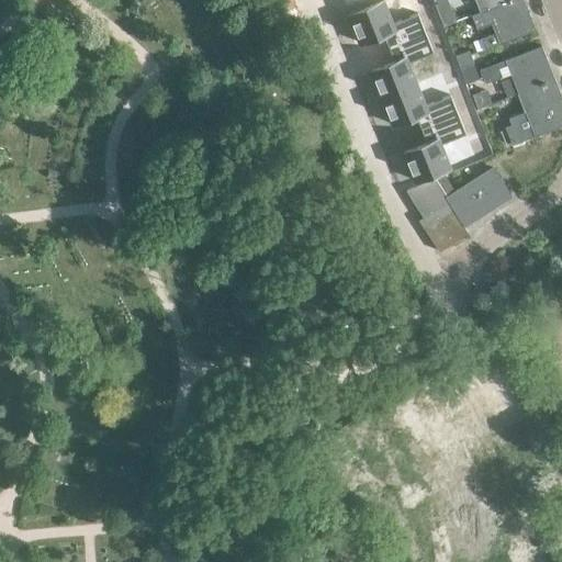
[(401,0),(359,0),(369,21),(395,10),(401,23),(434,9),(435,8),(430,0),(402,0),(401,0)]
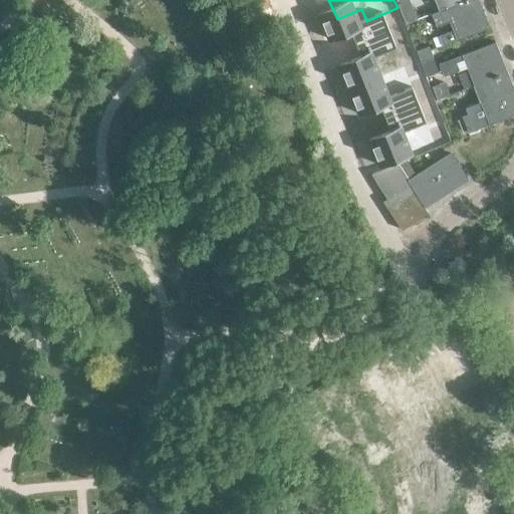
[(407,0),(396,0),(406,23),(415,20),(407,0)]
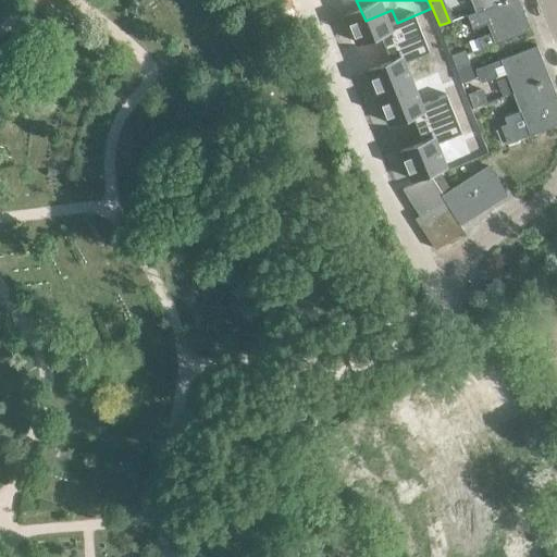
[(475,39),(479,49),(529,29),(517,0),(503,0),(474,12),(468,14),(472,27),(485,23),(490,34),(475,39)]
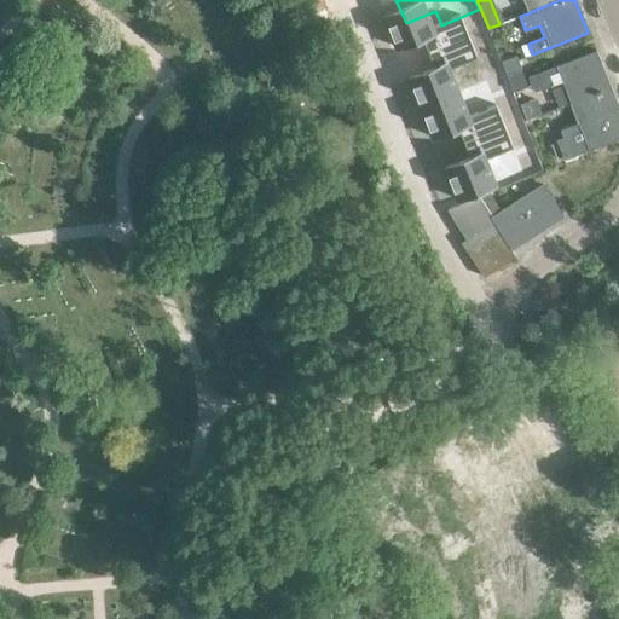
[(521,0),(527,13),(559,0),(521,0)]
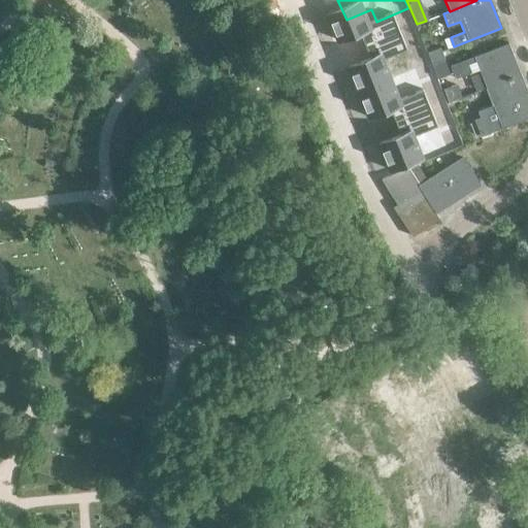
[(383,35),(357,46),(368,71),(401,56),(393,36),(416,26),(407,8),(376,22),(383,35)]
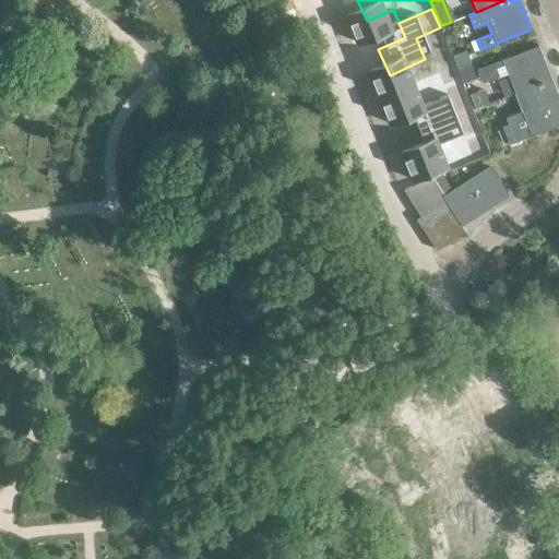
[(514,94),(551,80),(538,47),(477,72),(483,84),(500,78),(497,71),(504,68),(514,94)]
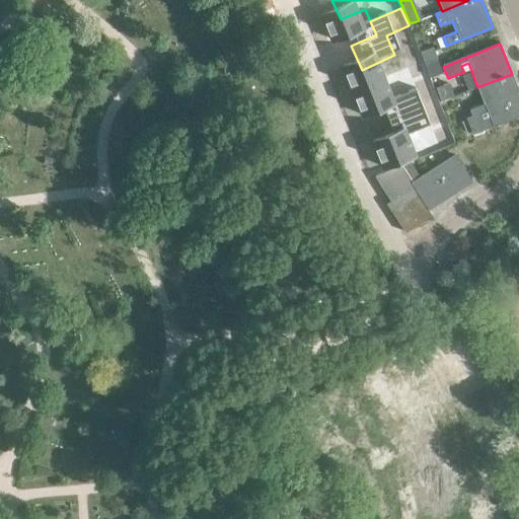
[(420,51),(425,62),(437,58),(433,46),(420,51)]
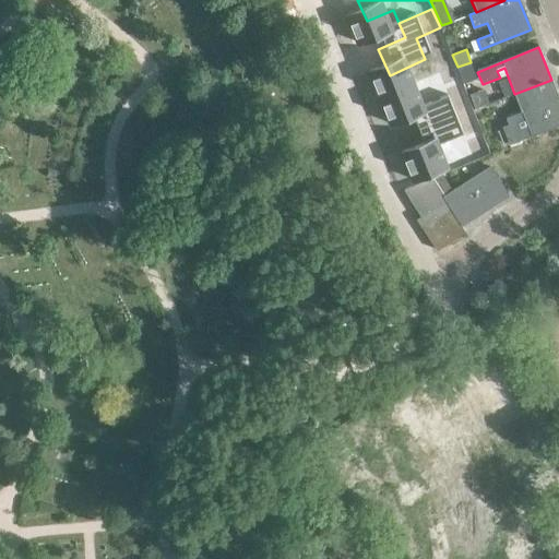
[(423,61),(388,76),(399,105),(426,93),(431,107),(465,92),(456,73),(431,84),(423,61)]
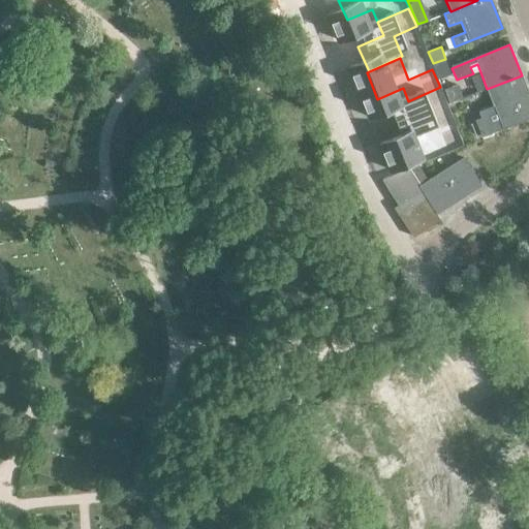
[(444,59),(433,64),(438,79),(449,73),(444,59)]
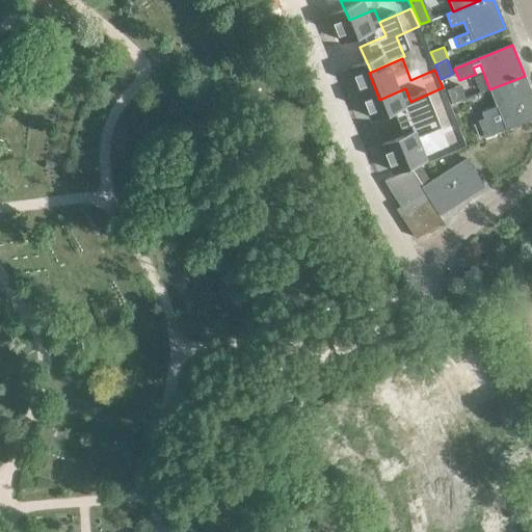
[(482,112),(484,120),(477,123),(483,138),(531,118),(531,95),(525,76),(489,89),(497,106),(482,112)]
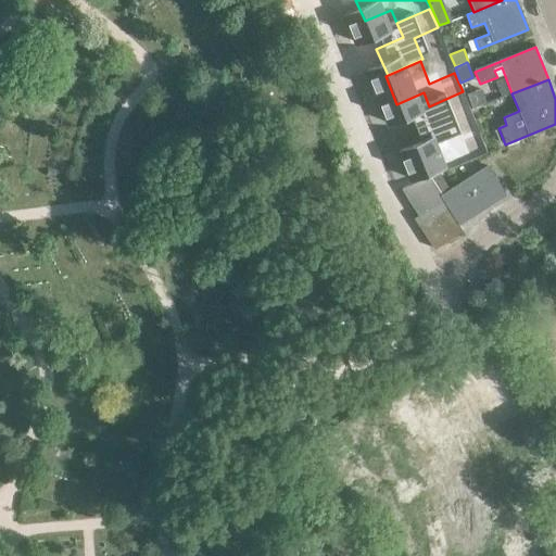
[(432,122),(405,134),(417,160),(452,144),(443,124),(467,113),(458,93),(426,109),(432,122)]
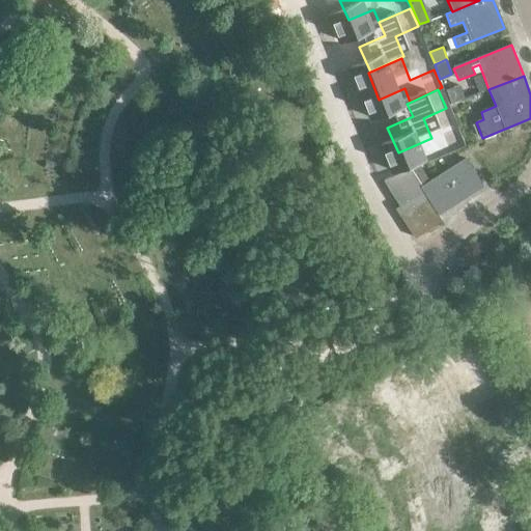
[(465,159),(421,186),(423,189),(438,213),(481,185),(465,159)]
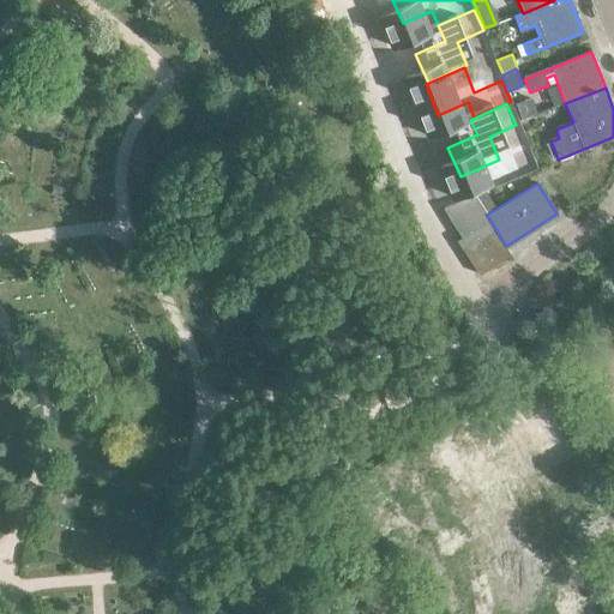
[(475,194),(443,208),(462,238),(457,240),(480,275),(511,254),(506,246),(487,215),(475,194)]
